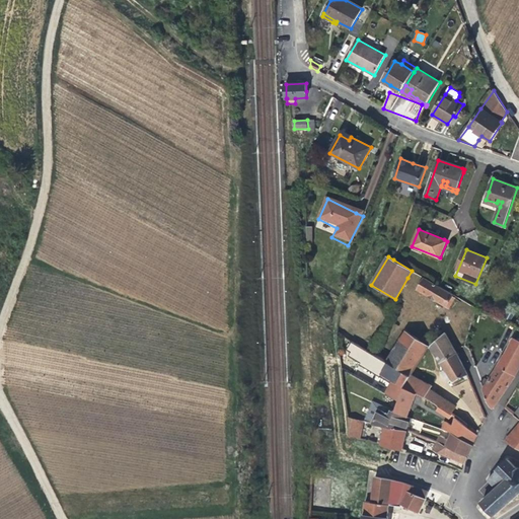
[(452,297),(453,295),(440,287),(427,280),(420,291),(437,301),(445,306),(449,308),(455,299),(452,297)]
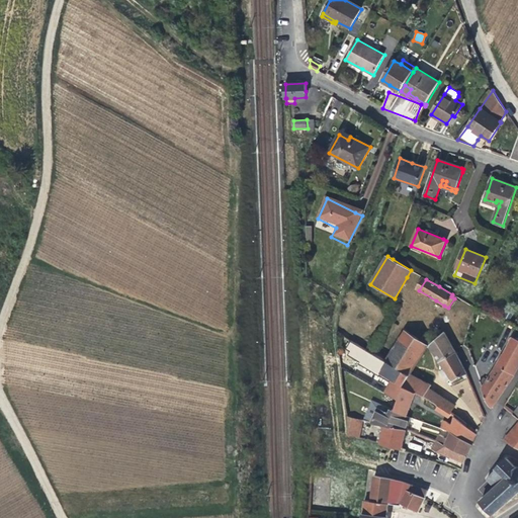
[(394,316),(401,306),(393,300),(385,311),(393,316),(394,316)]
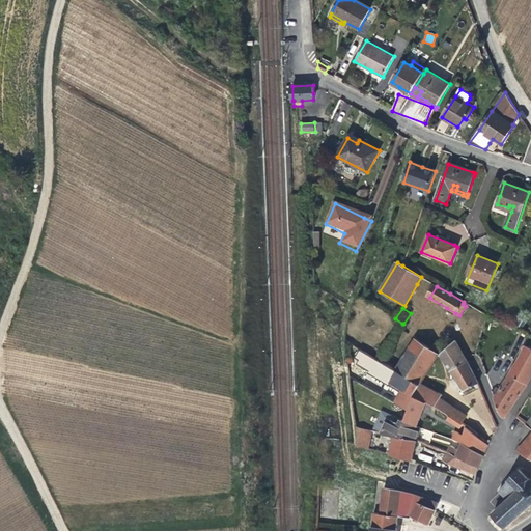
[(407,353),(415,339),(416,339),(400,329),(399,329),(390,343),(407,353)]
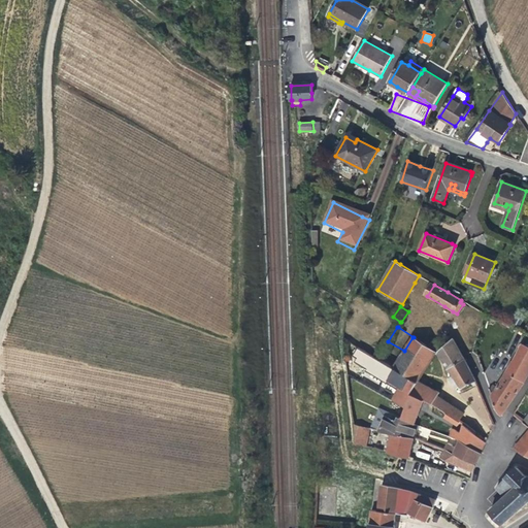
[(476,382),(463,356),(453,338),(443,348),(437,354),(453,375),(462,389),(476,382)]
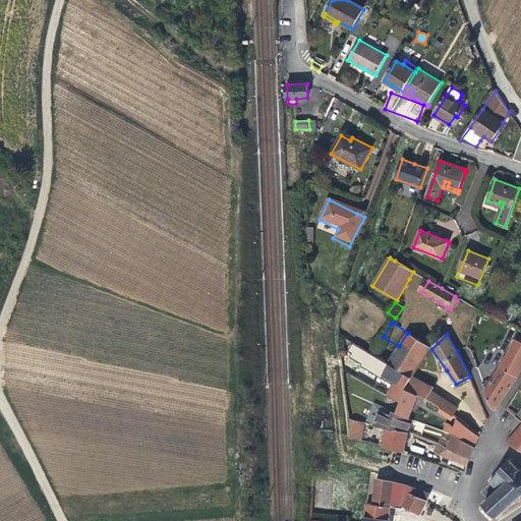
[(431,349),(438,343),(426,336),(422,343),(430,349),(431,349)]
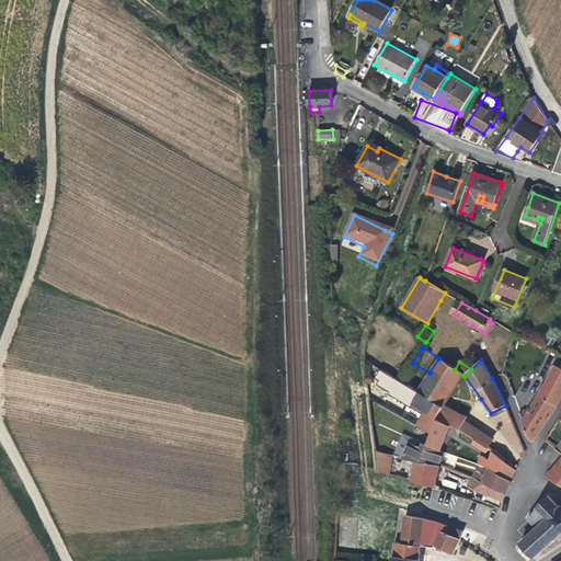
[(558,404),(560,399),(560,367),(554,365),(549,376),(547,381),(528,411),(523,421),(530,439),(533,442),(558,404)]
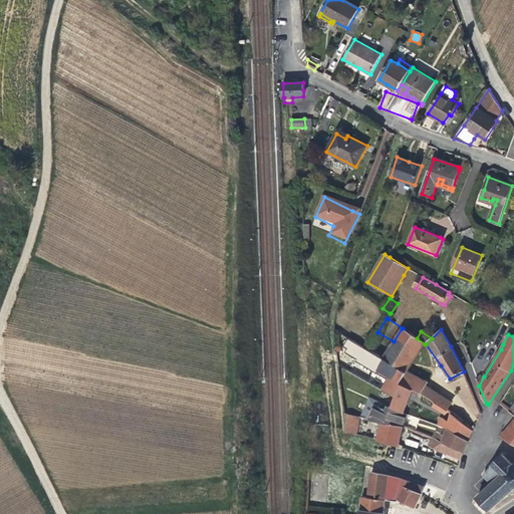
[(448,376),(441,365),(436,369),(443,379),(448,376)]
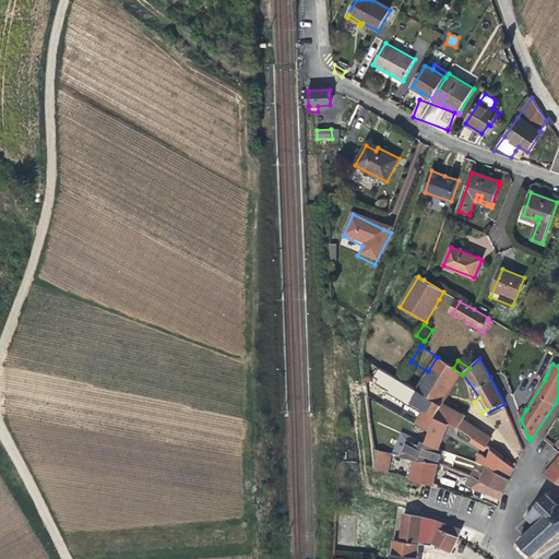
[(437,449),(450,425),(437,417),(442,406),(431,399),(416,424),(429,431),(425,443),(437,449)]
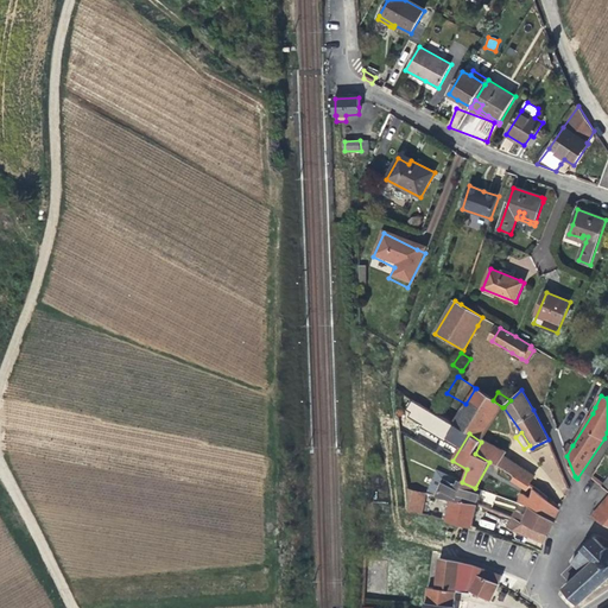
[(504,456),(506,453),(481,441),(481,442),(475,454),(489,462),(498,467),(504,456)]
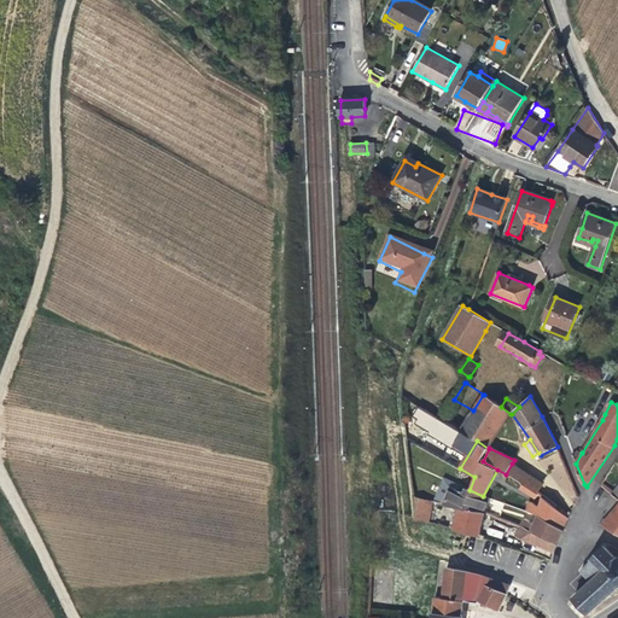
[(543,484),(512,464),(506,474),(537,493),(543,484)]
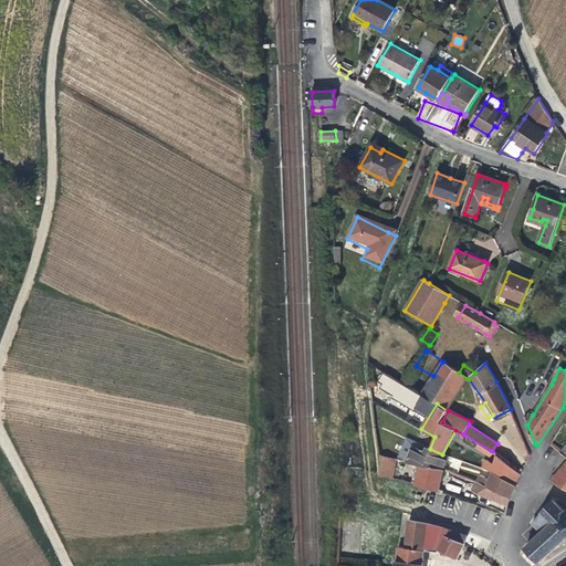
[(444,470),(448,457),(442,454),(430,449),(428,448),(407,438),(398,459),(417,464),(420,465),(444,470)]
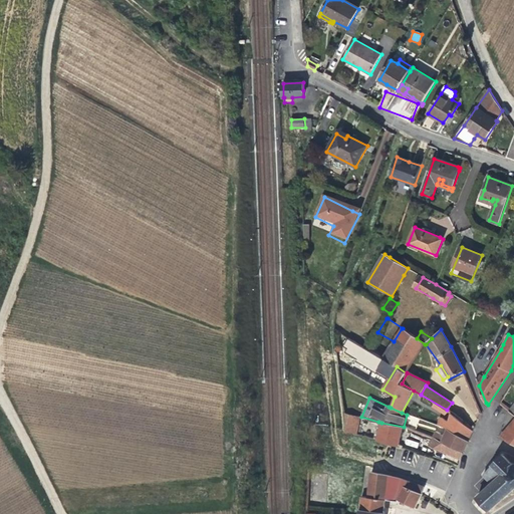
[(473,402),(468,407),(476,416),(481,412),(473,402)]
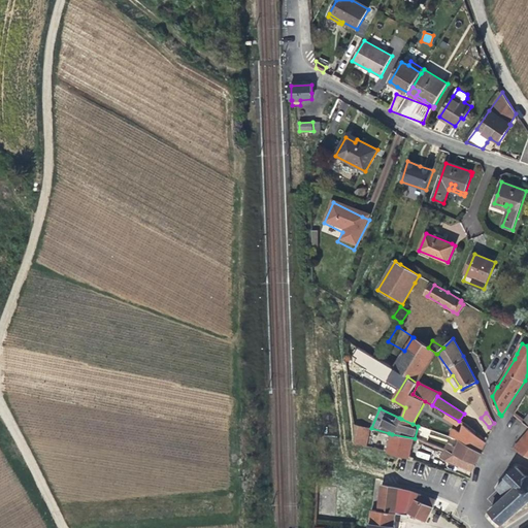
[(525,420),(516,413),(514,416),(523,423),(525,420)]
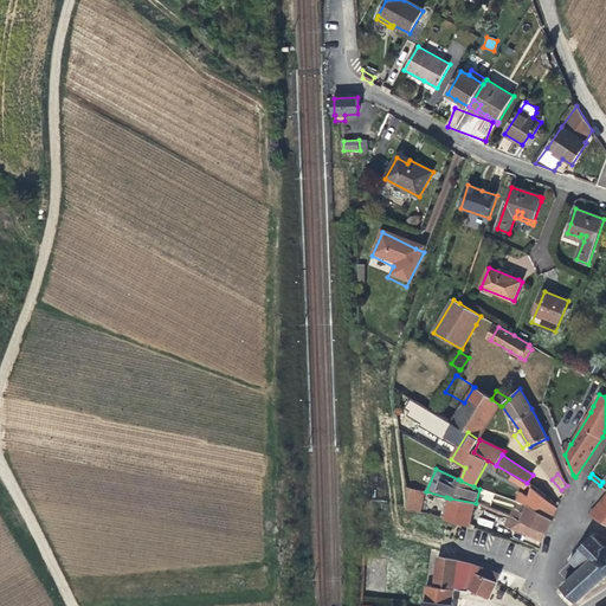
[(419,513),(424,491),(407,487),(408,510),(419,513)]
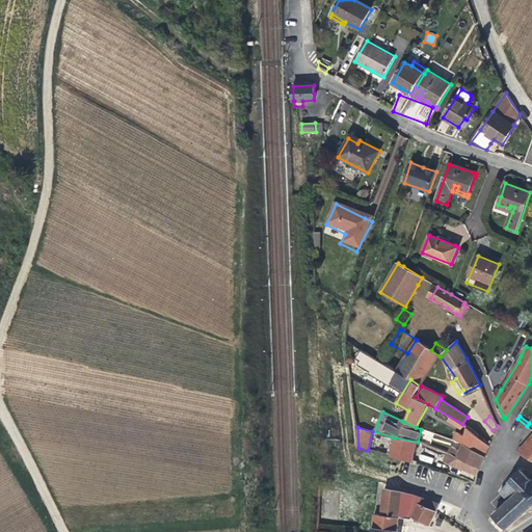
[(490,445),(473,430),(469,428),(466,436),(457,432),(454,441),(463,445),(466,445),(485,456),(490,445)]
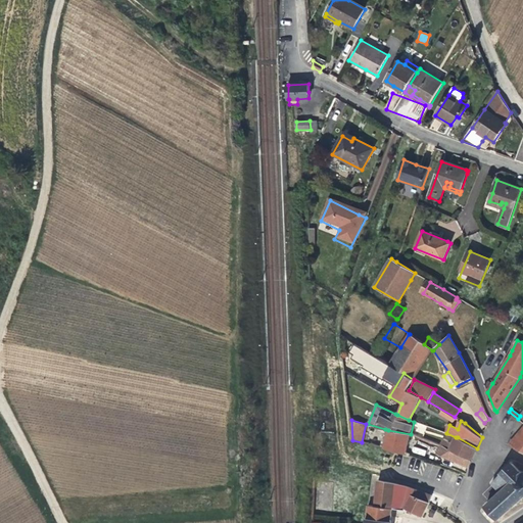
[(522,429),(510,444),(522,450),(522,429)]
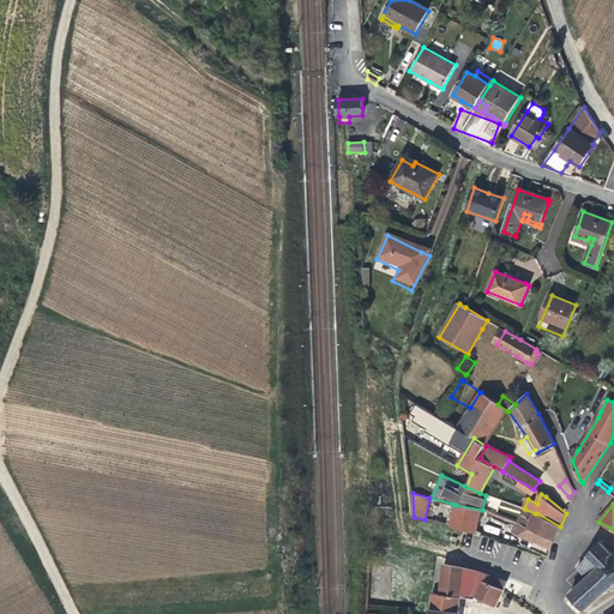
[(476,533),(482,510),(456,505),(451,525),(451,527),(476,533)]
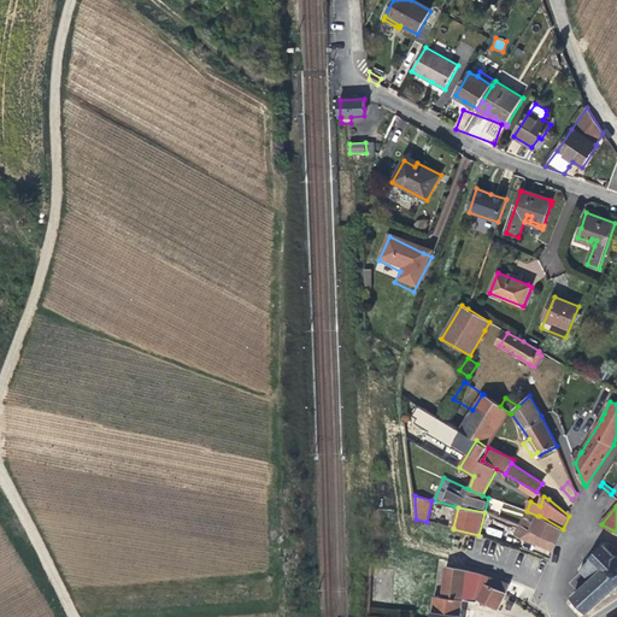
[(563,529),(540,516),(538,516),(534,523),(532,532),(557,542),(563,529)]
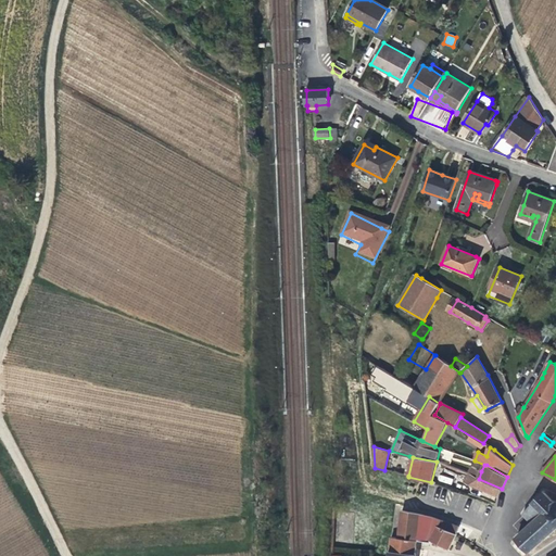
[(479,479),(481,471),(471,467),(468,474),(479,479)]
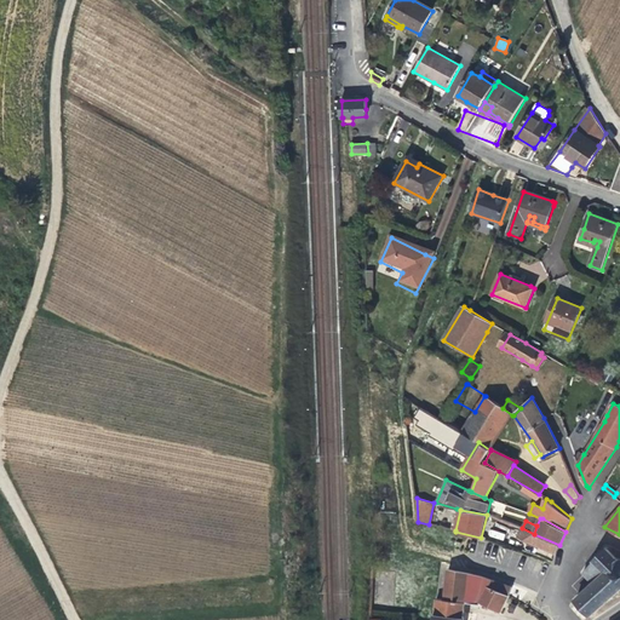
[(560,545),(534,534),(522,528),(517,538),(555,555),(560,545)]
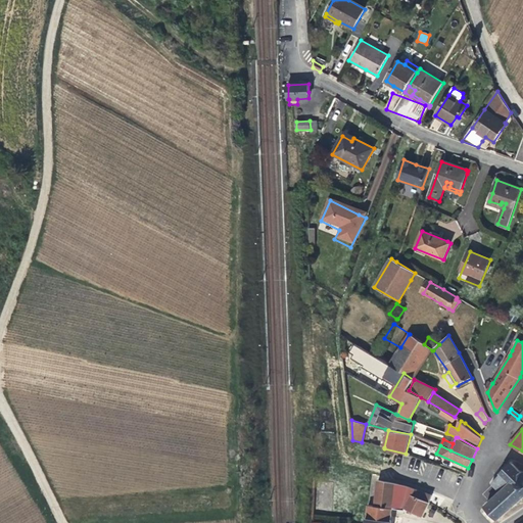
[(413,446),(412,453),(424,456),(426,449),(413,446)]
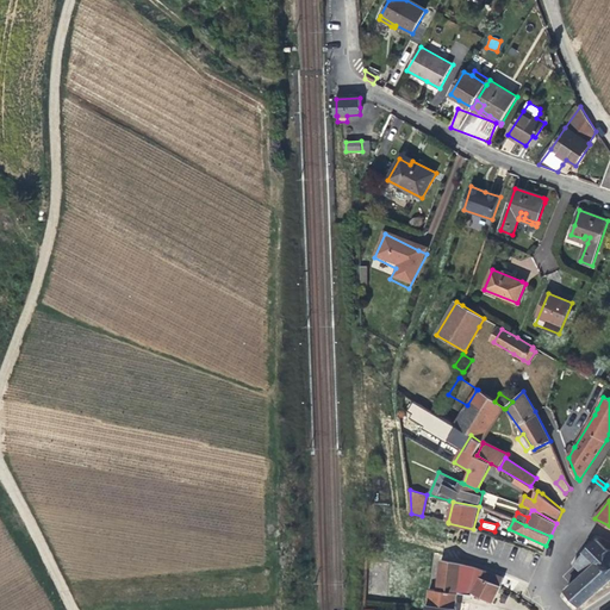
[(609,545),(597,540),(597,539),(596,539),(596,540),(584,552),(583,552),(583,554),(584,553),(573,565),(583,574),(567,590),(566,590),(565,591),(567,593),(579,607),(582,608),(586,604),(609,583),(609,545)]
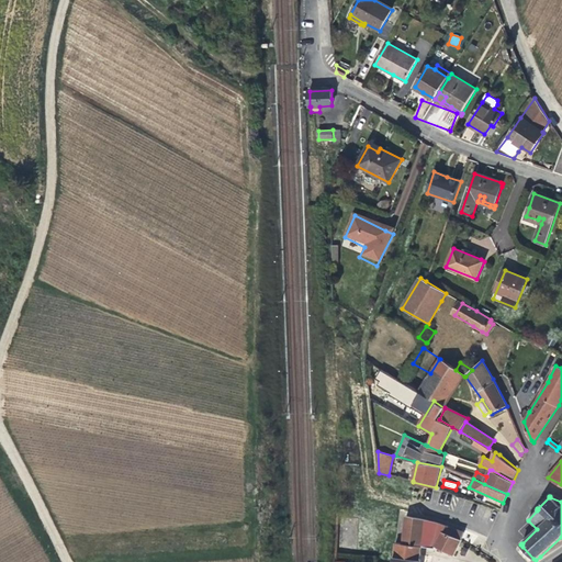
[(419,561),(422,547),(435,549),(436,546),(448,552),(452,554),(452,555),(453,555),(461,540),(464,532),(446,526),(434,523),(426,520),(414,518),(406,516),(403,543),(395,543),(393,561),(419,561)]
